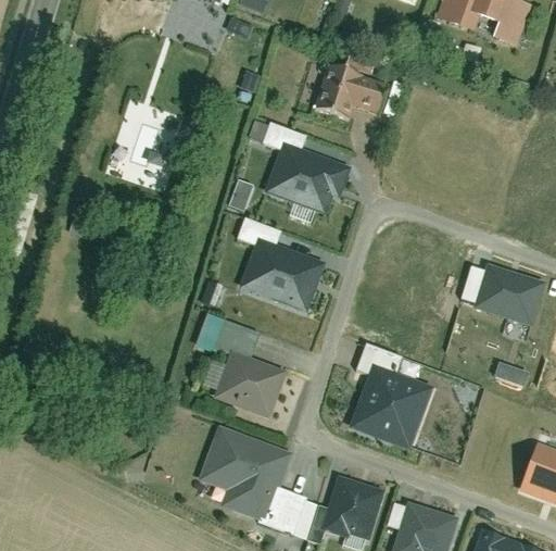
[(443,0),(438,17),(519,47),(533,5),(516,0),(443,0)]
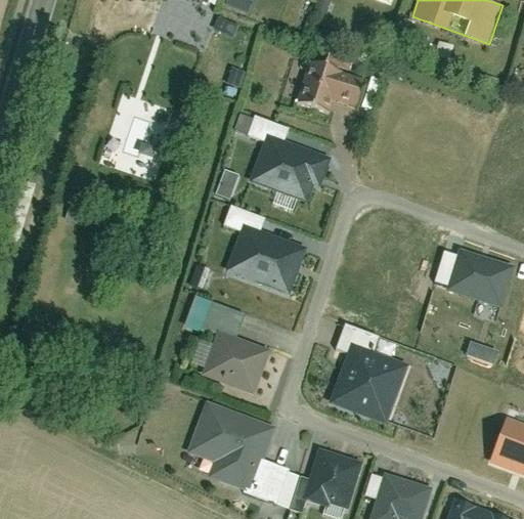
[(365,79),(307,59),(294,99),(329,112),(334,99),(356,106),(365,79)]
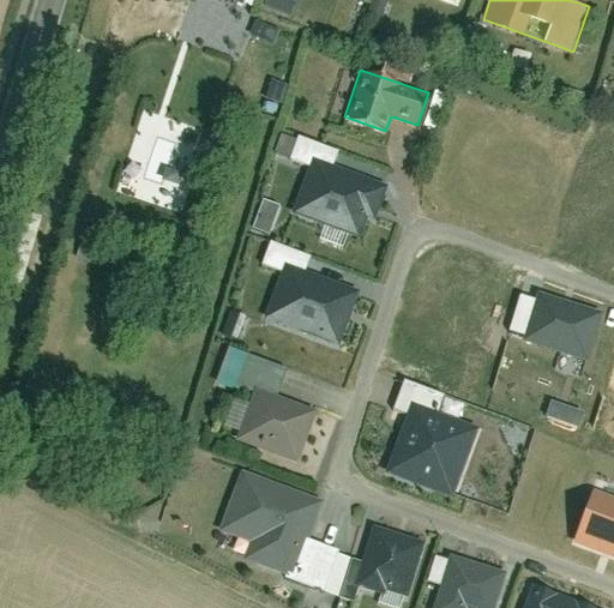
[(384,187),(313,161),(295,208),(360,233),(367,211),(374,214),(384,187)]
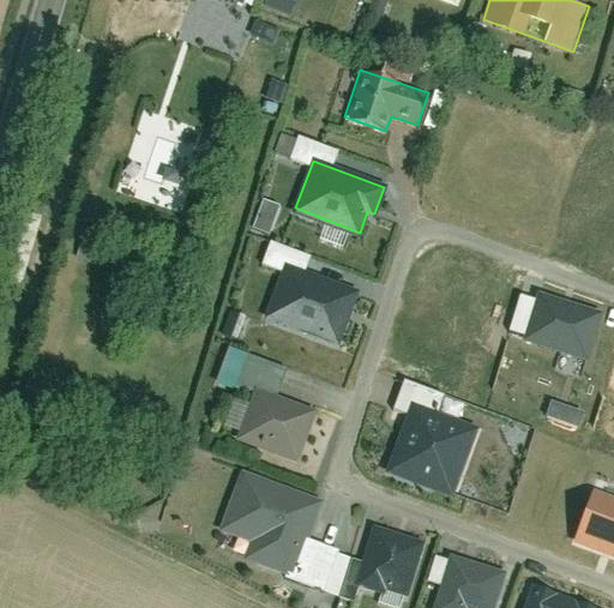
[(357,290),(284,262),(264,313),(337,342),(357,290)]
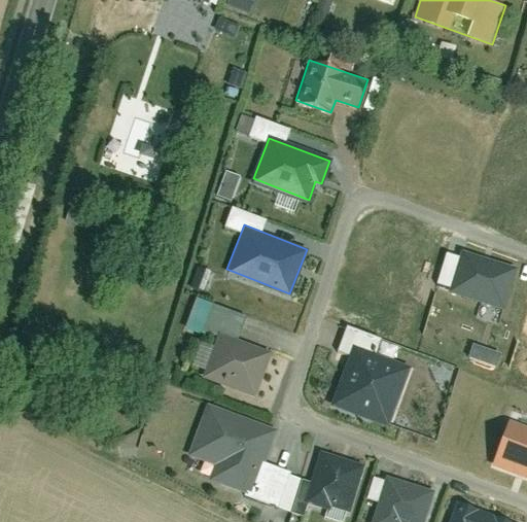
[(502,305),(513,268),(461,252),(451,290),(502,305)]
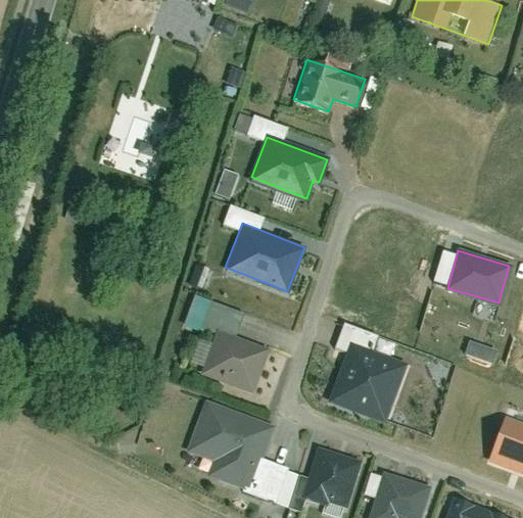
[(218,327),(201,374),(256,394),(278,333),(241,320),(245,309),(209,296),(201,322),(218,327)]
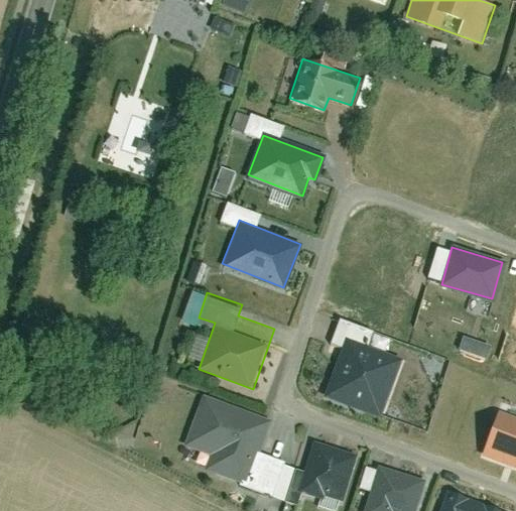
[(402,359),(346,336),(324,391),(380,414),(402,359)]
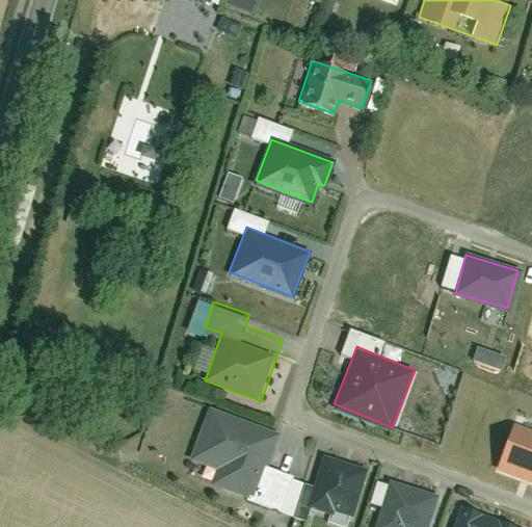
[(277,433),(209,407),(190,457),(216,467),(211,479),(255,495),(277,433)]
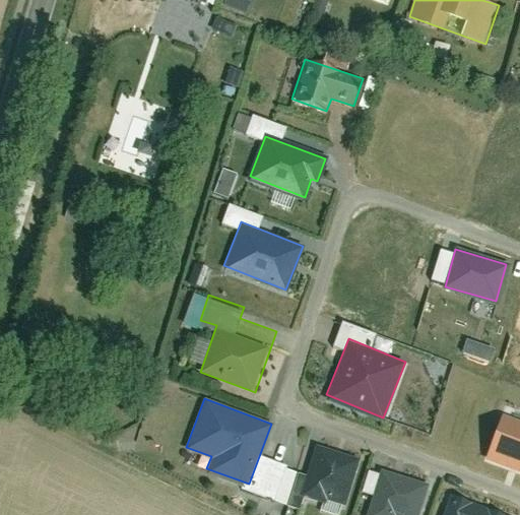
[(519,421),(501,413),(484,457),(519,470),(519,421)]
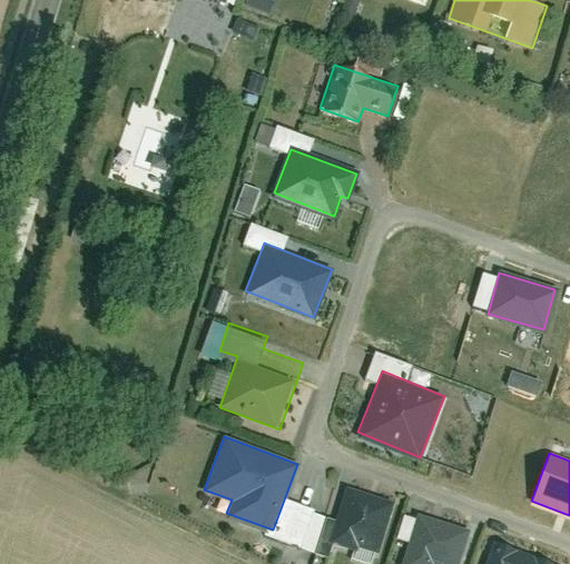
[(392,503),(346,488),(330,541),(355,550),(356,544),(377,551),(392,503)]
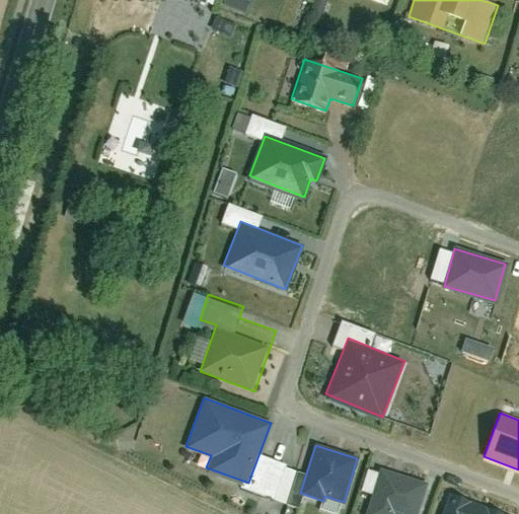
[(416,513),(426,483),(381,468),(365,513),(416,513)]
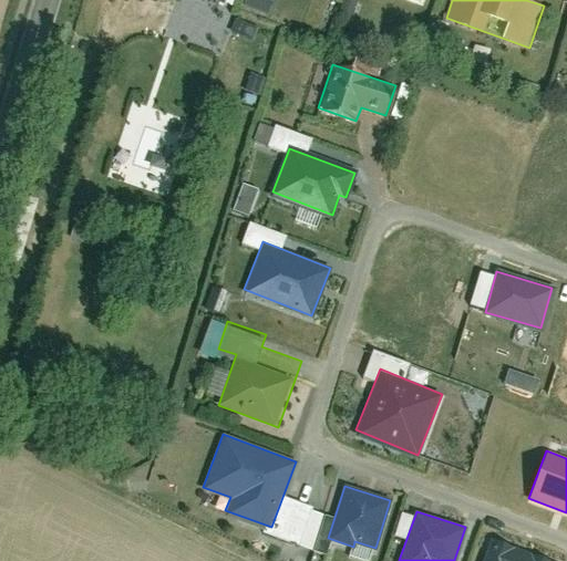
[(546,560),(492,540),(483,560),(546,560)]
